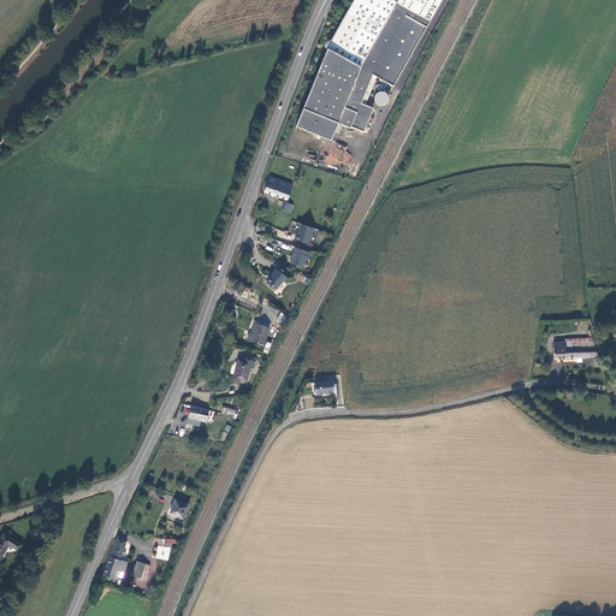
[(439,0),(355,0),(332,43),(331,42),(330,42),(329,42),(327,42),(326,43),(325,43),(325,45),(324,45),(324,46),(324,47),(324,48),(324,49),(325,51),(326,52),(296,126),(331,141),(338,123),(350,129),(351,126),(363,131),(373,108),(365,105),(377,76),(394,86),(439,0)]
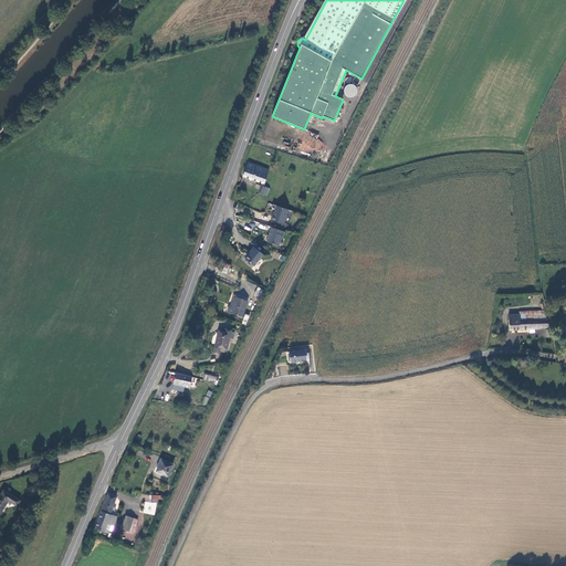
[(355,97),(357,85),(346,83),(344,95),(355,97)]
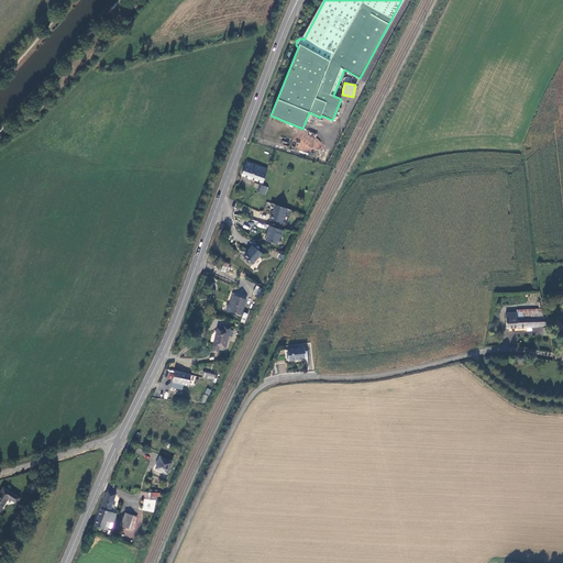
[(268,168),(247,161),(242,176),(263,184),(264,181),(266,183),(267,179),(265,178),(268,168)]
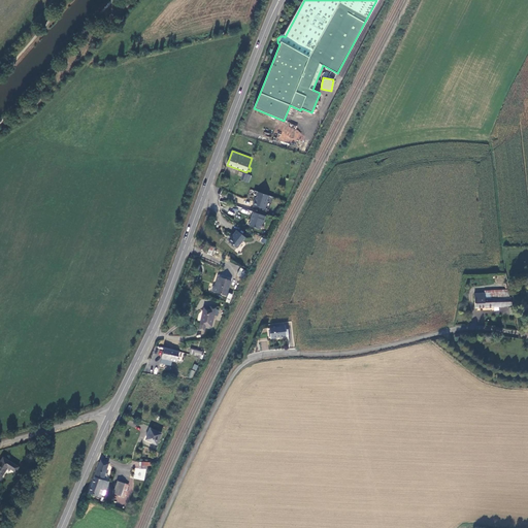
[(250,183),(253,175),(244,172),(241,179),(250,183)]
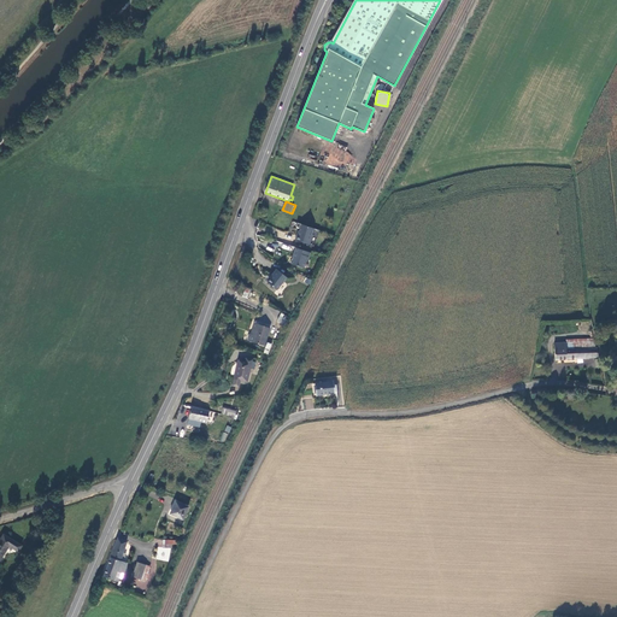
[(295,241),(310,246),(313,236),(312,236),(315,229),(298,224),(297,228),(300,229),(300,231),(299,231),(295,241)]
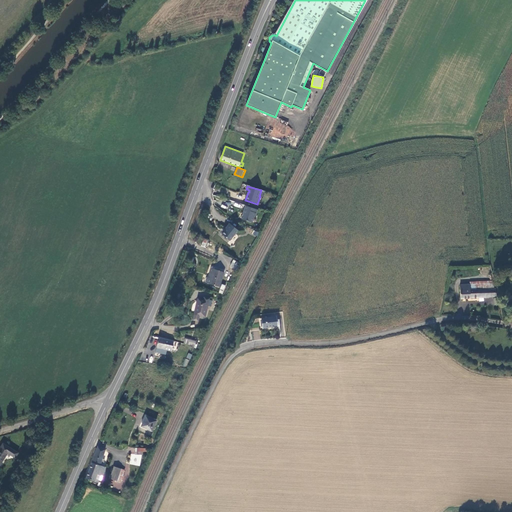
[(245,205),(242,213),(243,213),(241,219),(250,223),(253,217),(254,218),(257,210),(245,205)]
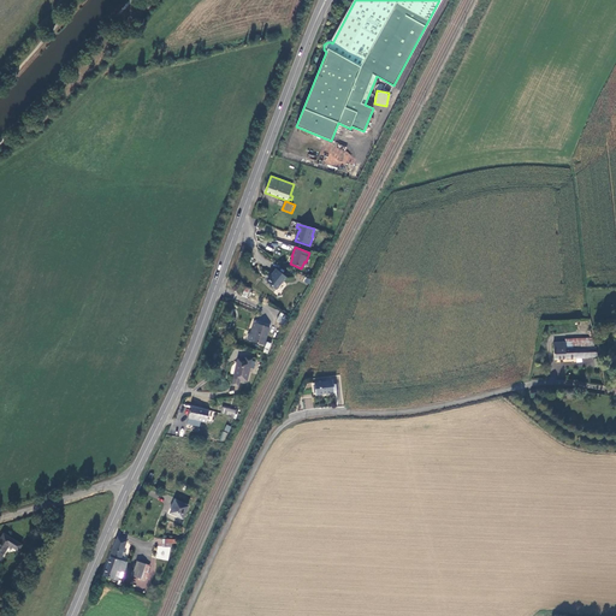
[(276,289),(285,277),(276,268),(271,274),(272,274),(266,282),(276,289)]
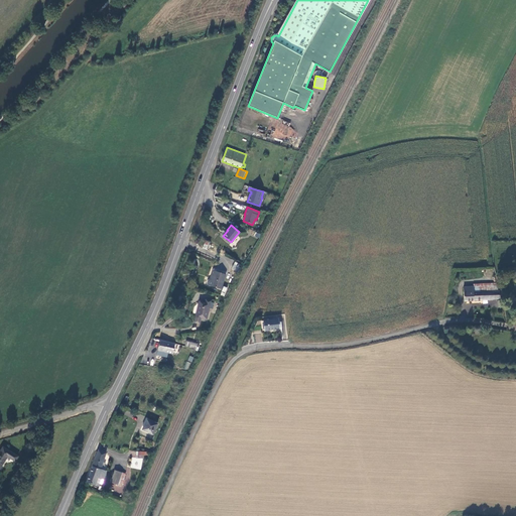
[(231,268),(237,272),(241,265),(235,261),(231,268)]
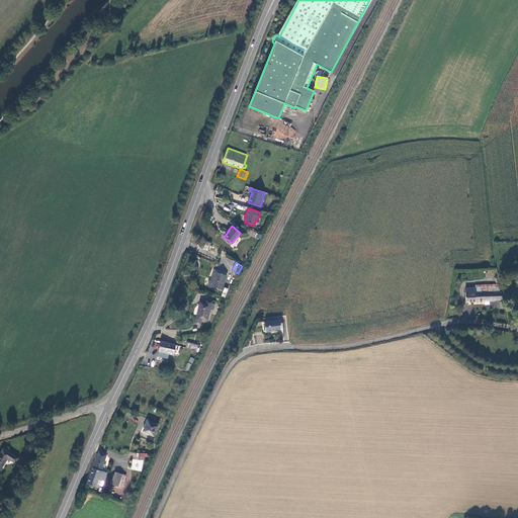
[(214,271),(209,286),(223,291),(228,275),(214,271)]
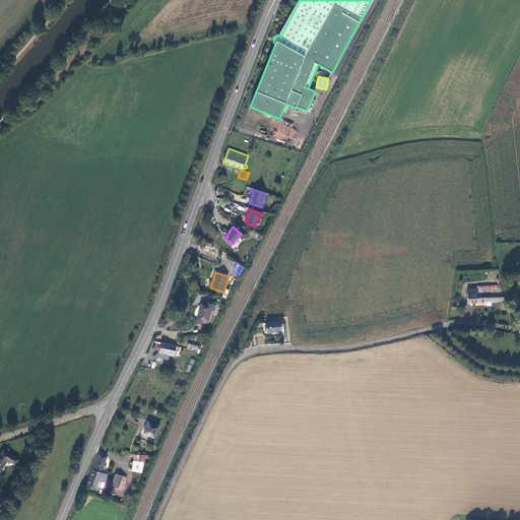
[(505,302),(505,291),(502,293),(484,293),(484,289),(478,290),(477,287),(467,288),(468,304),(505,302)]
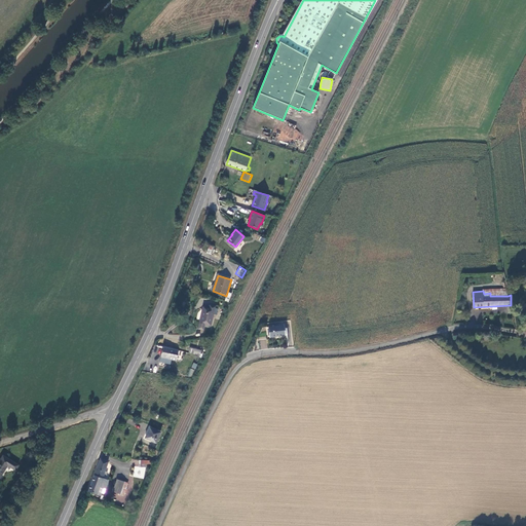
[(202,306),(198,324),(211,327),(214,314),(215,308),(215,307),(209,305),(209,308),(202,306)]
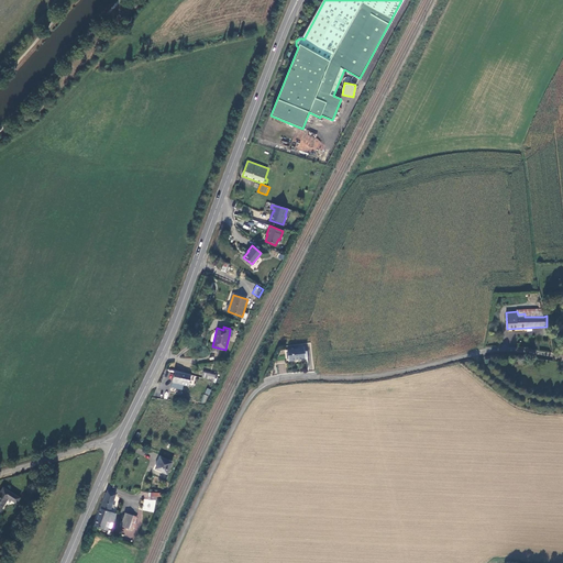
[(306,359),(304,348),(288,349),(288,361),(306,359)]
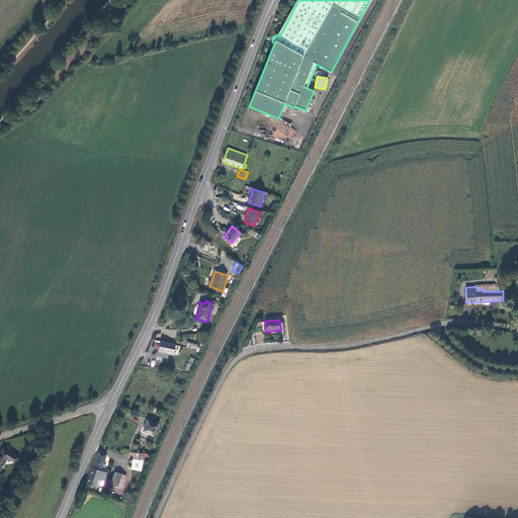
[(170,345),(160,342),(158,352),(164,353),(165,350),(169,351),(170,345)]
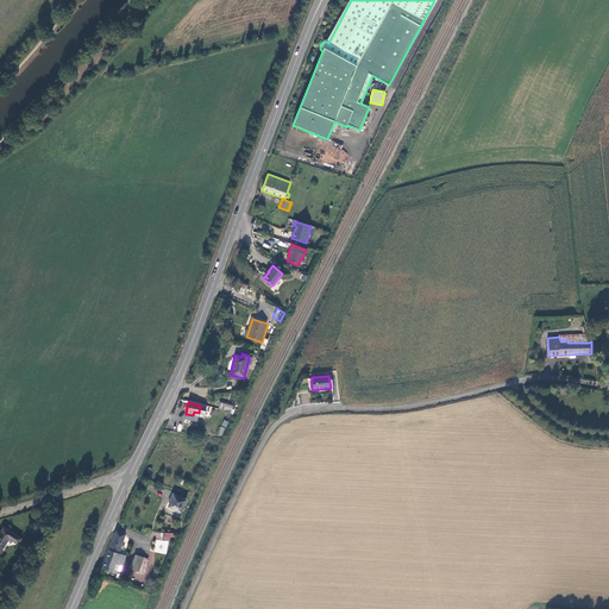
[(193,415),(186,414),(183,419),(196,422),(199,413),(194,412),(193,415)]
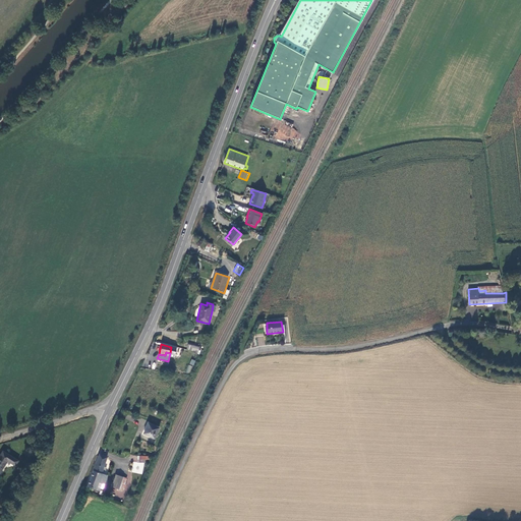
[(155,440),(161,427),(149,422),(143,435),(155,440)]
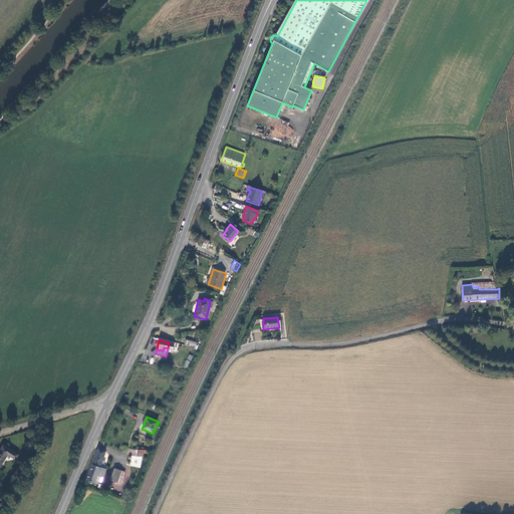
[(20,455),(4,445),(0,450),(0,465),(1,467),(9,455),(17,460),(20,455)]
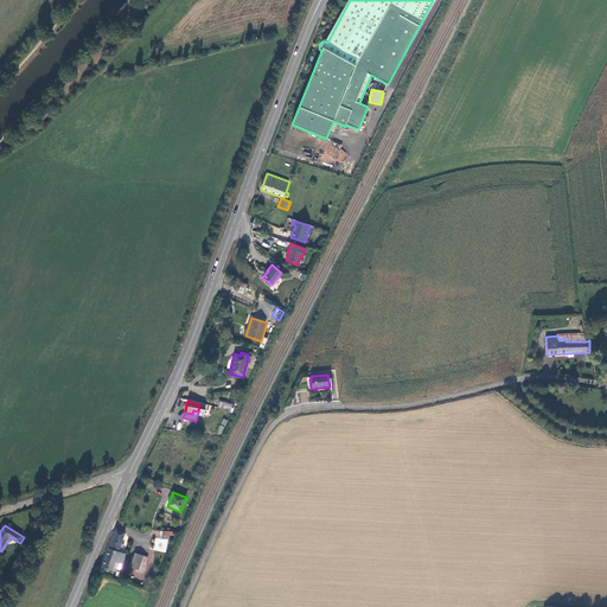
[(116,529),(102,567),(117,573),(119,569),(114,567),(116,562),(122,564),(126,555),(126,550),(123,549),(122,553),(120,553),(126,532),(116,529)]
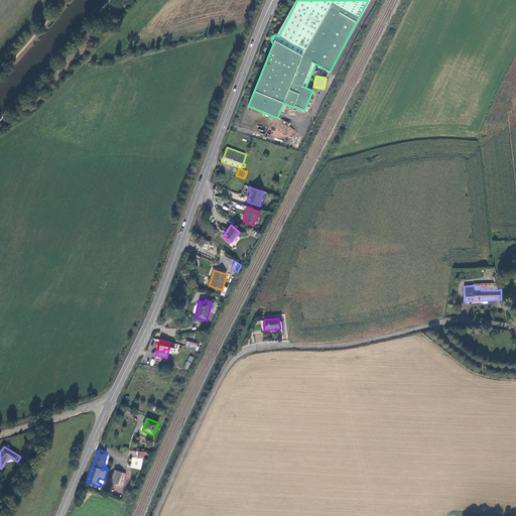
[(111,483),(122,486),(126,474),(115,470),(111,483)]
